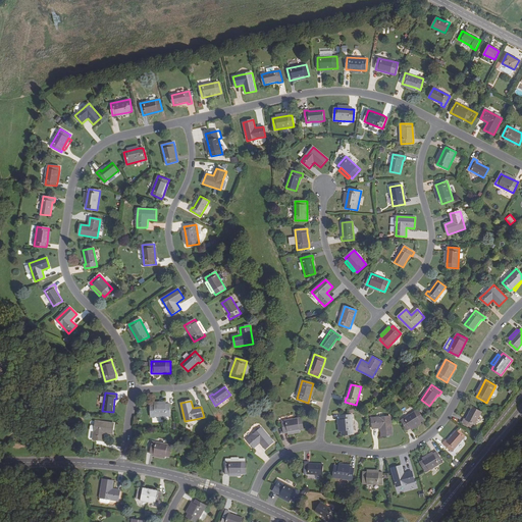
[(170,416),(170,405),(166,405),(155,405),(151,405),(151,417),(170,416)]
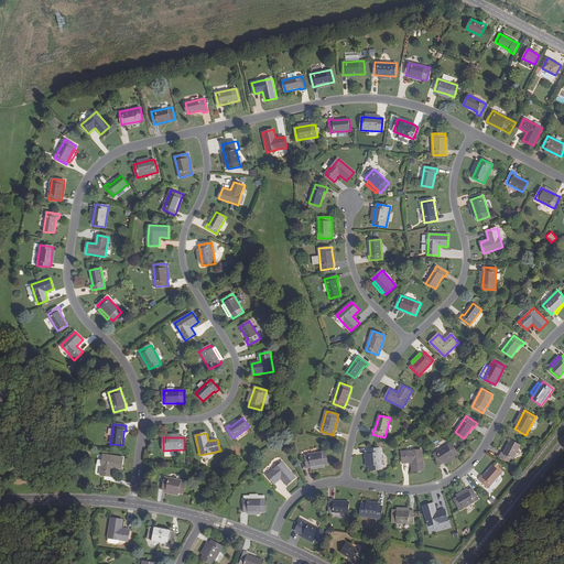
[(499,456),(511,463),(520,445),(511,440),(503,453),(502,453),(499,456)]
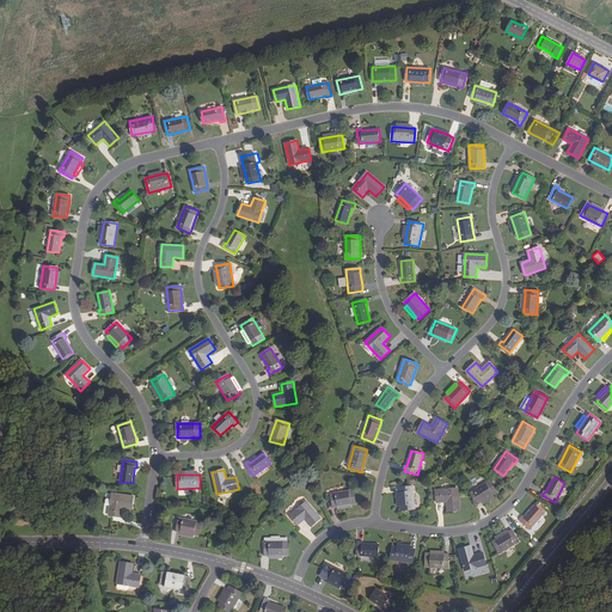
[(478,505),(482,502),(494,495),(497,493),(490,481),(470,493),(478,505)]
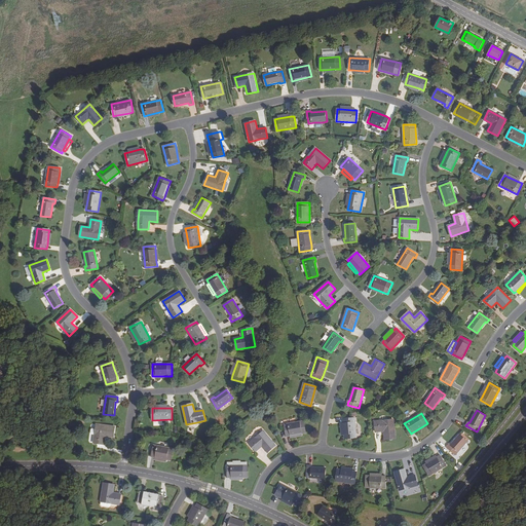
[(354,418),(343,419),(343,423),(344,435),(345,439),(357,438),(354,418)]
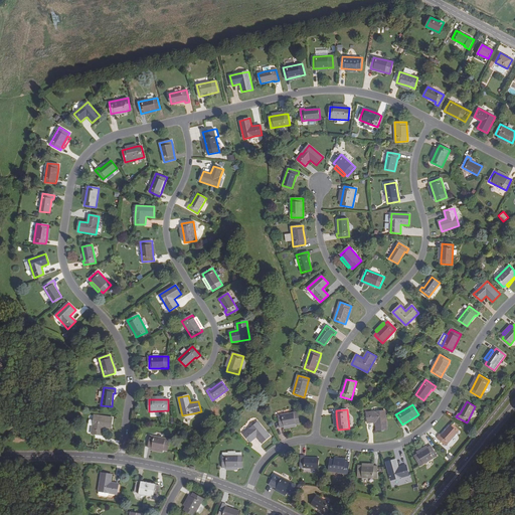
[(376,431),(387,430),(385,411),(367,412),(368,423),(376,422),(376,431)]
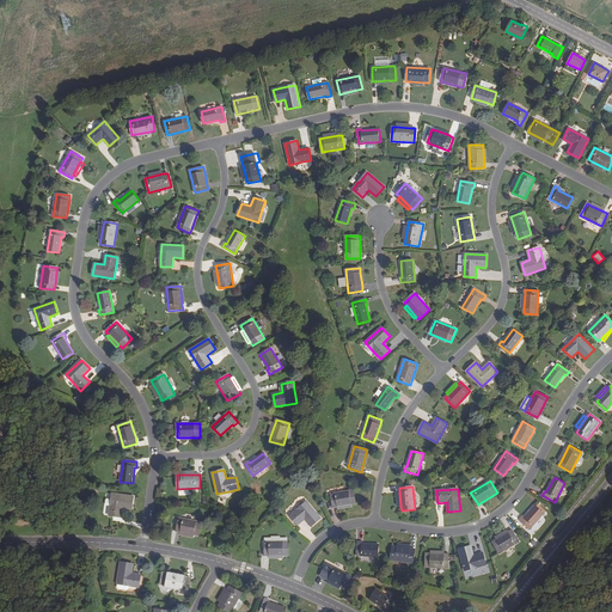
[(331,494),(334,508),(337,508),(352,505),(356,505),(354,490),(331,494)]
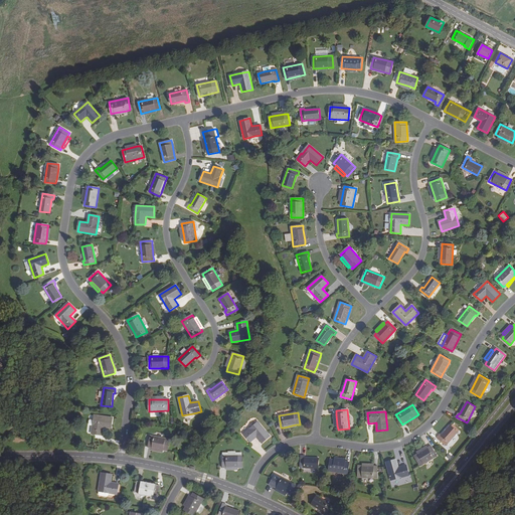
[(112,428),(113,417),(95,415),(92,434),(102,436),(103,427),(112,428)]
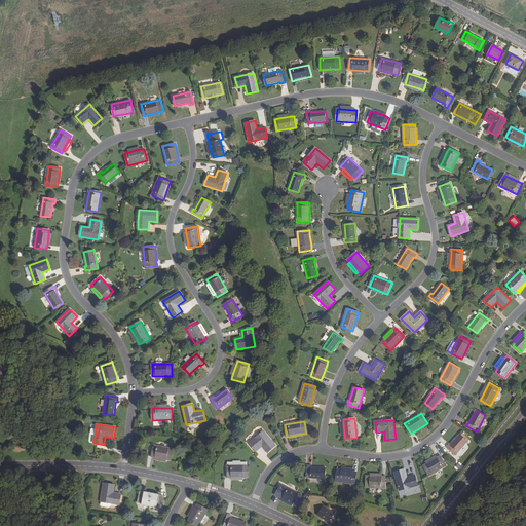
[(425,427),(424,425),(414,431),(415,434),(425,427)]
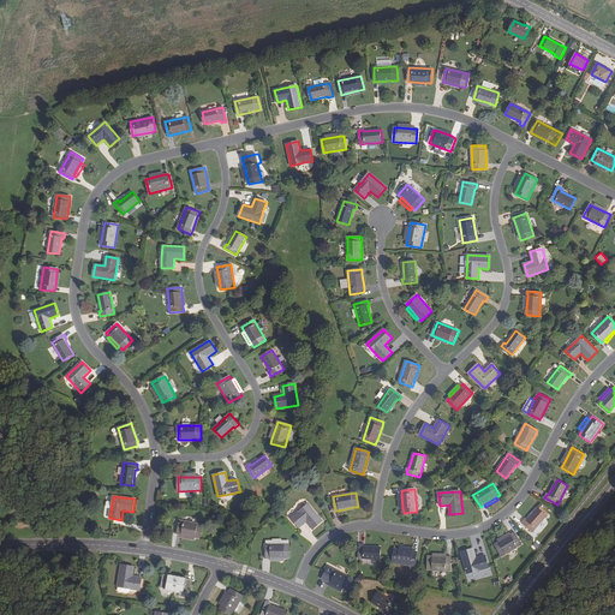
[(306,523),(312,529),(323,521),(309,505),(308,505),(305,501),(297,508),(296,507),(291,511),(294,515),(291,519),(299,529),(306,523)]
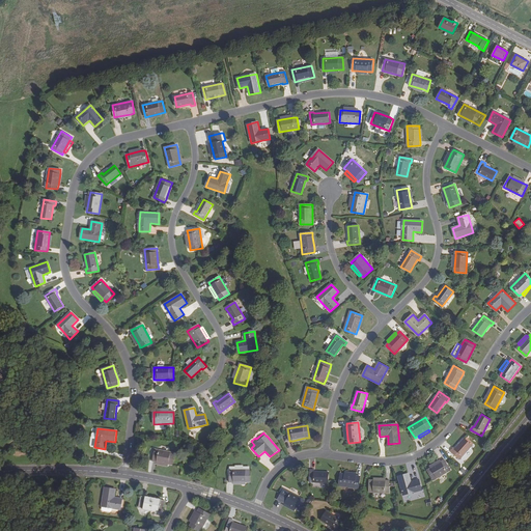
[(453,448),(451,451),(459,459),(472,445),(465,439),(454,449),(453,448)]
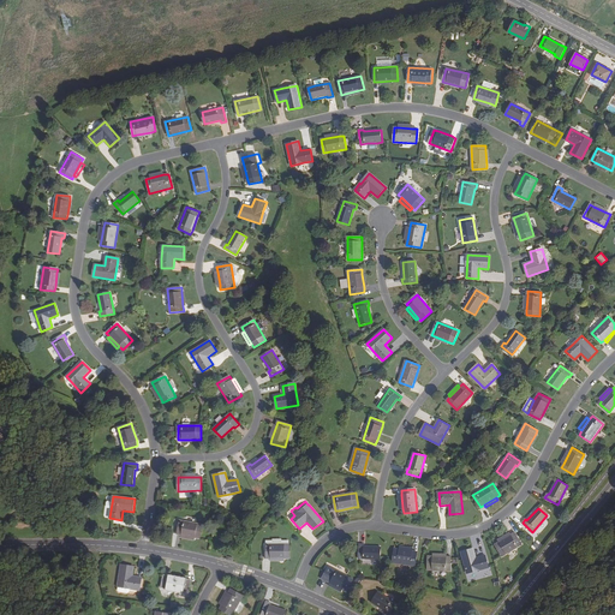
[(177,535),(181,535),(196,538),(199,539),(202,525),(180,520),(177,535)]
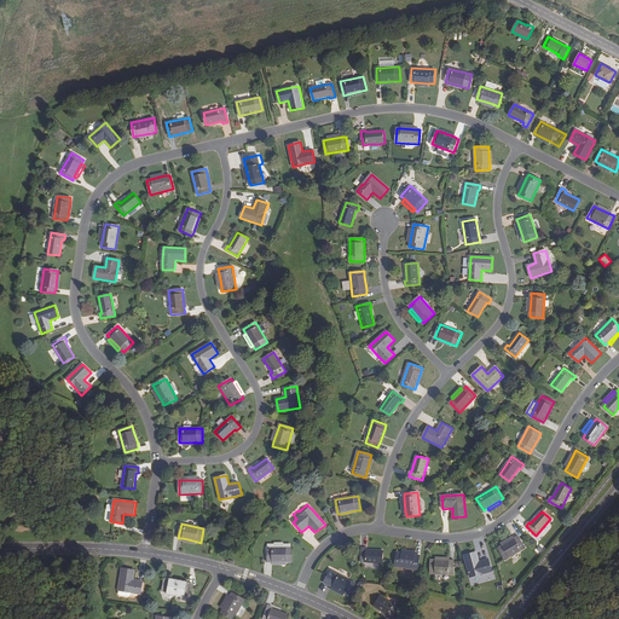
[(525,548),(519,536),(515,538),(502,545),(498,548),(505,560),(525,548)]
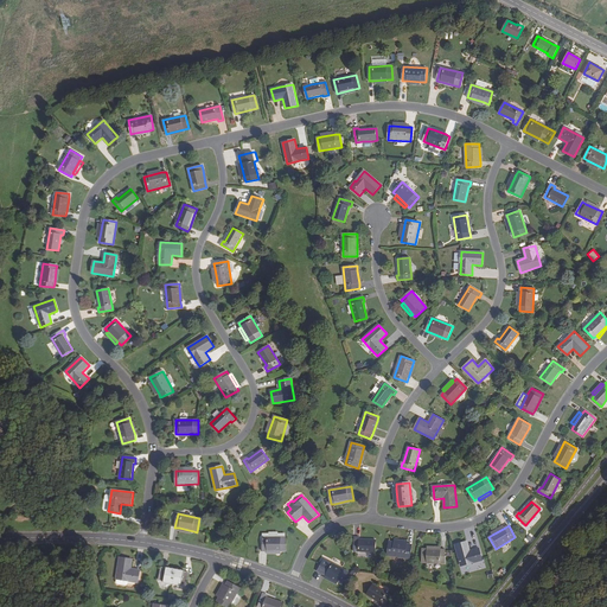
[(491,532),(492,535),(505,528),(503,525),(491,532)]
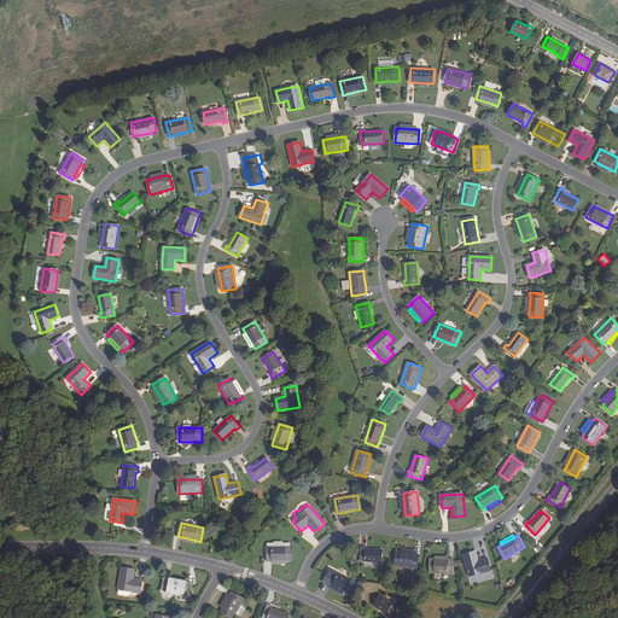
[(267,547),(267,561),(270,561),(286,561),(291,561),(291,547),(267,547)]
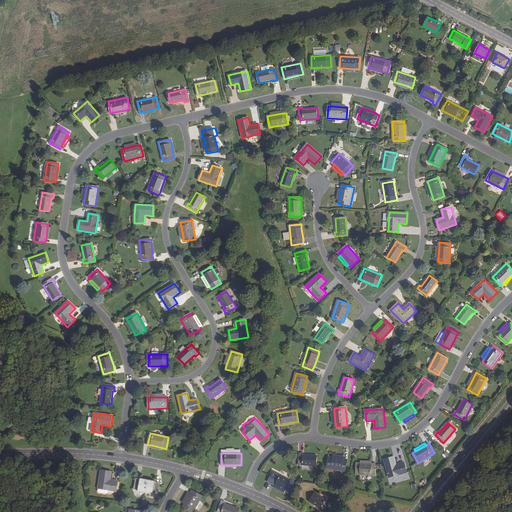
[(299,453),(298,465),(316,466),(317,456),(303,455),(303,453),(299,453)]
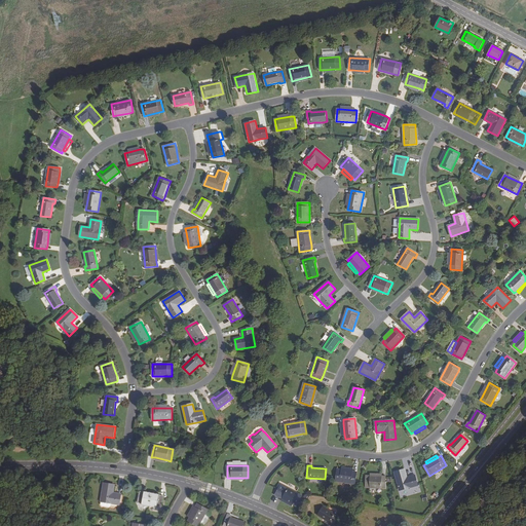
[(355,484),(357,473),(352,472),(341,471),(337,470),(336,481),(355,484)]
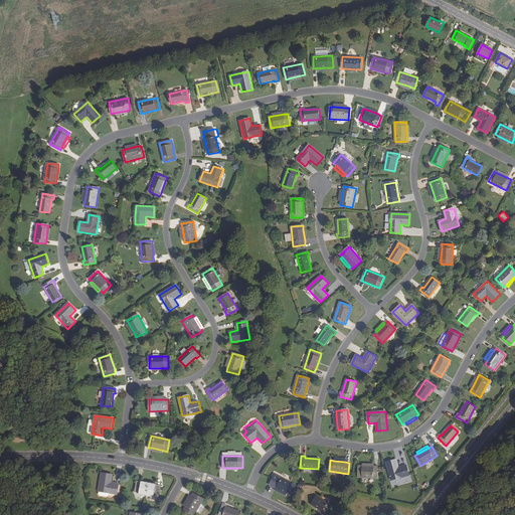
[(396,460),(386,463),(391,480),(409,476),(406,466),(398,468),(396,460)]
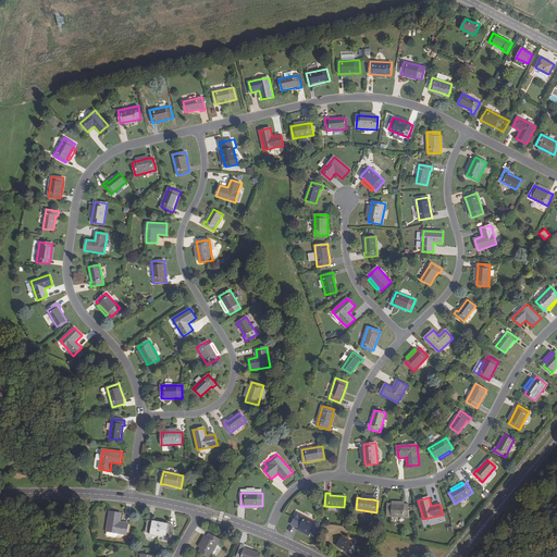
[(392,504),(387,504),(387,516),(408,517),(409,505),(405,505),(392,504)]
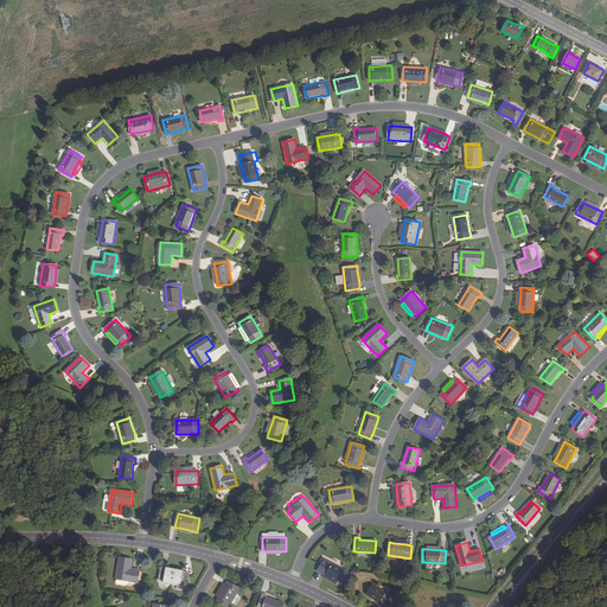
[(131,569),(132,560),(120,557),(116,579),(128,581),(129,581),(138,582),(140,570),(131,569)]
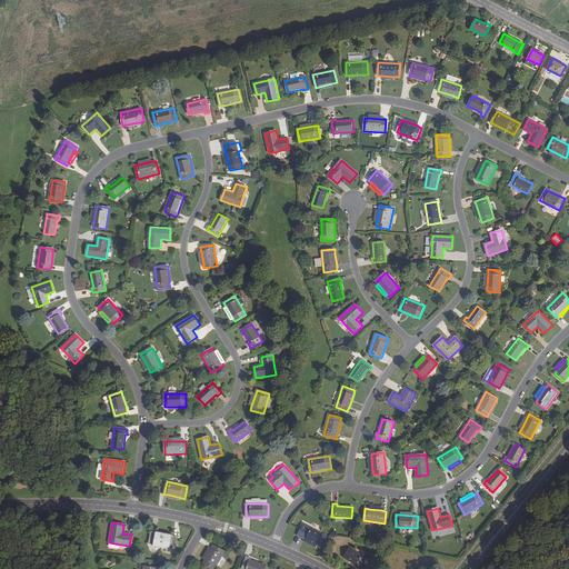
[(303,525),(298,536),(306,539),(317,546),(320,548),(327,536),(303,525)]
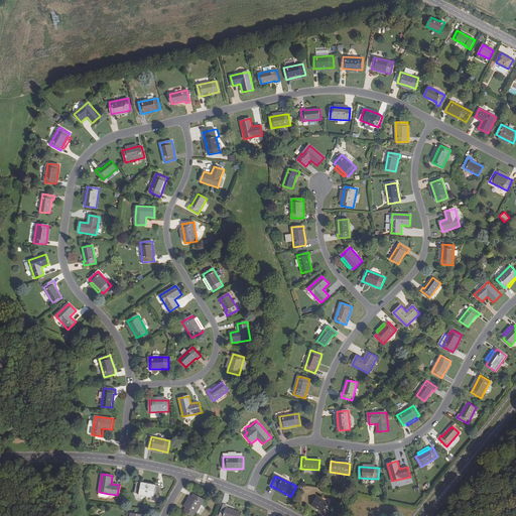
[(147,496),(149,484),(142,482),(141,483),(137,483),(135,493),(139,494),(139,495),(147,496)]
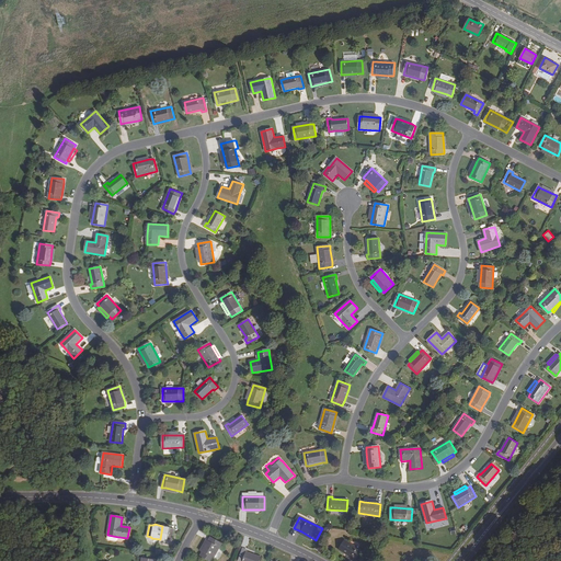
[(170,528),(170,527),(162,526),(160,539),(168,541),(168,540),(172,540),(174,529),(170,528)]
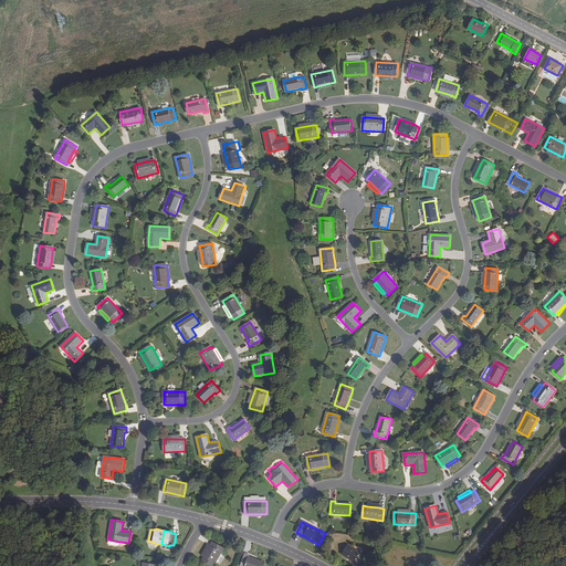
[(213,565),(223,548),(212,542),(210,545),(205,557),(202,561),(211,565),(213,565)]
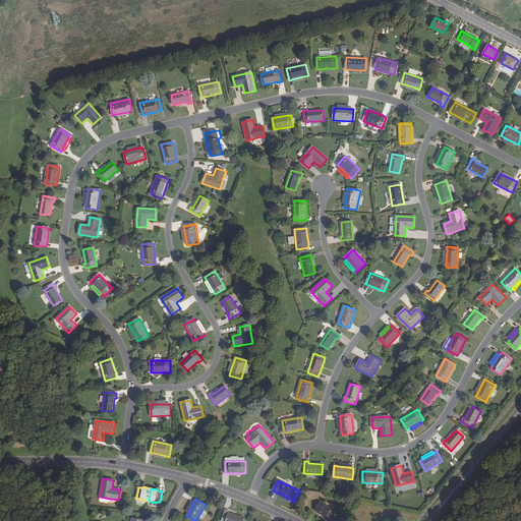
[(185,511),(188,513),(193,502),(191,501),(185,511)]
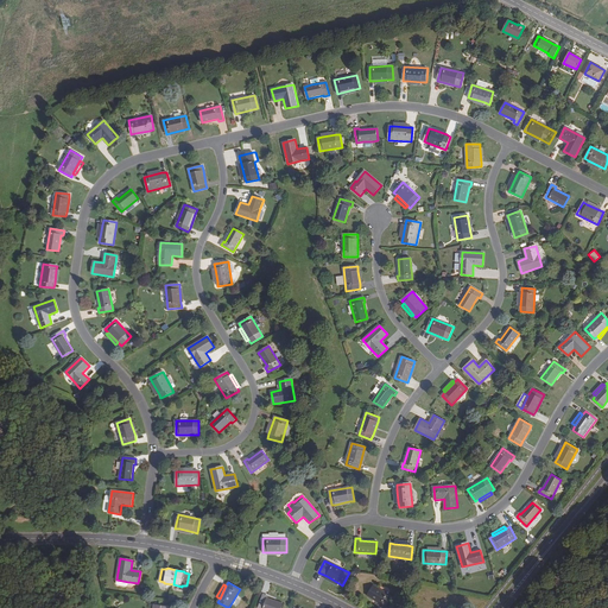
[(380,606),(384,607),(392,596),(374,586),(368,595),(381,605),(380,606)]
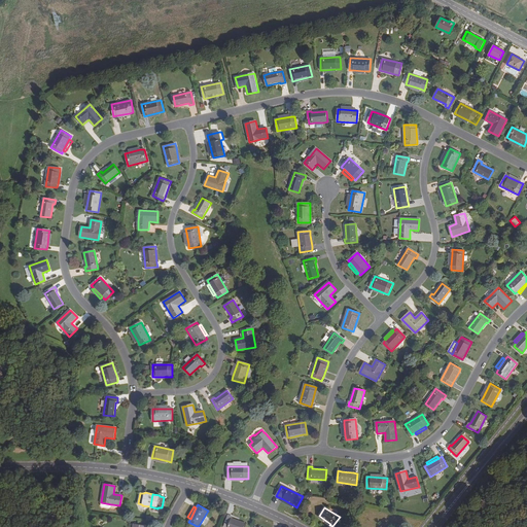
[(233,517),(227,515),(223,526),(243,526),(245,523),(232,519),(233,517)]
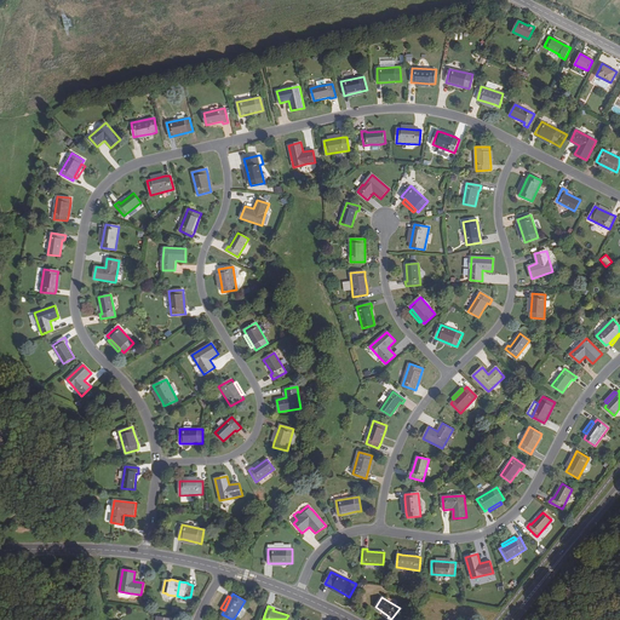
All buildings are outlined.
